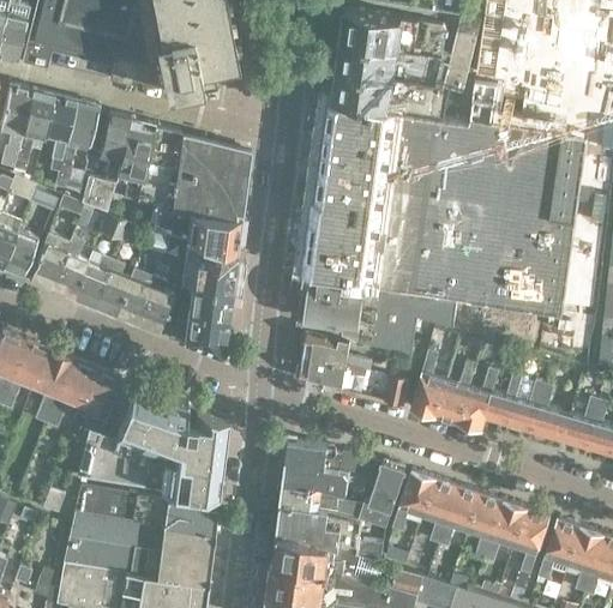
[(10,0),(0,40),(0,58),(16,62),(29,8),(18,6),(19,0),(10,0)]
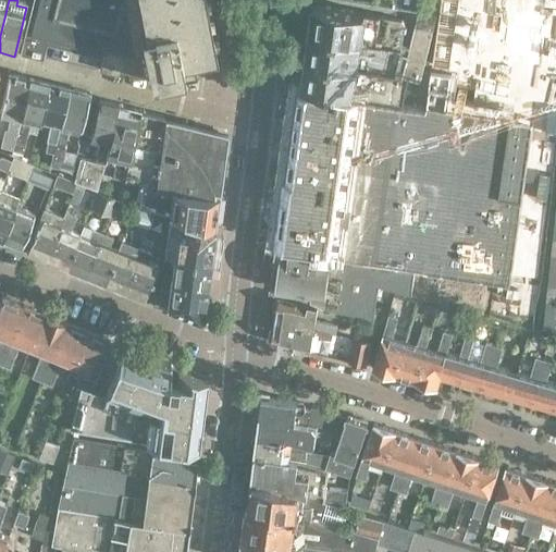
[(0,0),(0,36),(9,0),(0,0)]
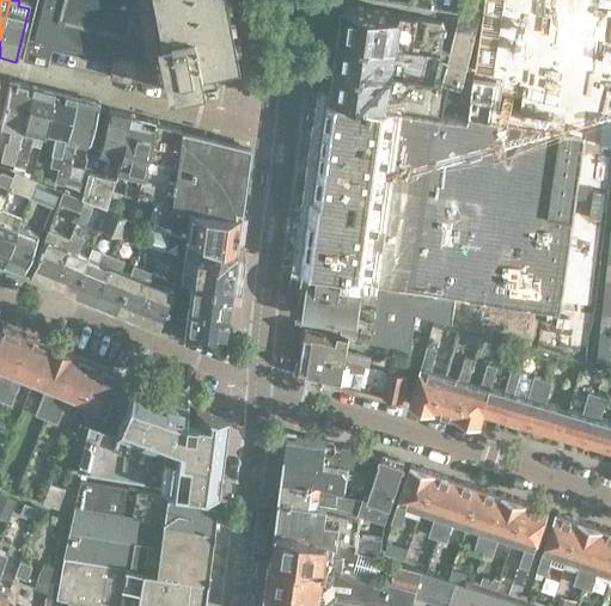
[(226,0),(38,0),(23,63),(48,69),(52,53),(114,68),(111,80),(132,85),(133,81),(170,90),(170,91),(170,96),(182,99),(218,92),(213,68),(239,63),(226,0)]
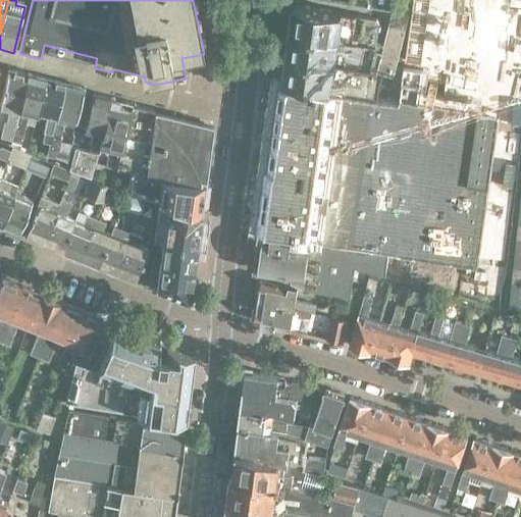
[(290,90),(272,235),(507,261),(520,151),(520,0),(413,0),(399,105),(290,90)]
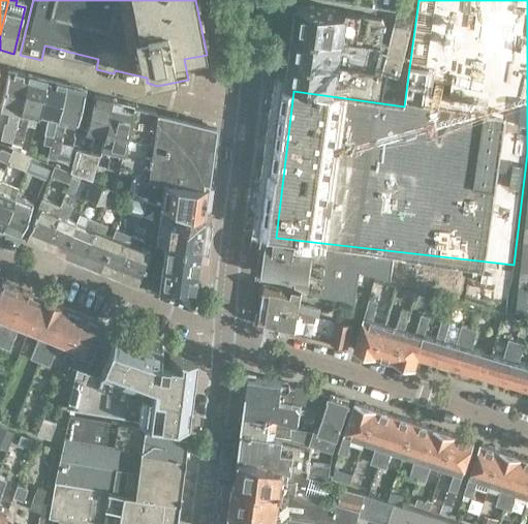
[(319,0),(376,9),(377,0),(319,0)]
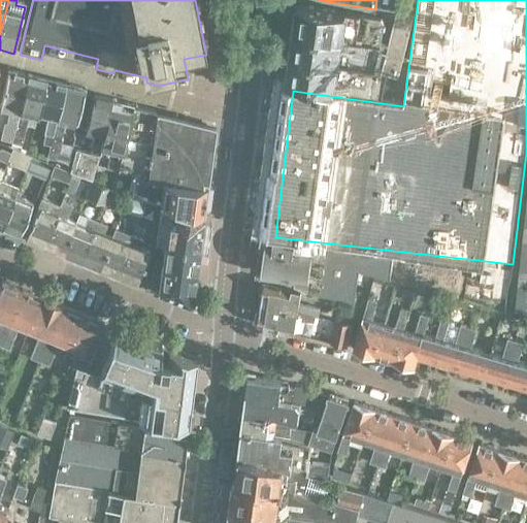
[(299,9),(296,33),(348,42),(382,48),(386,28),(383,23),(360,19),(299,9)]
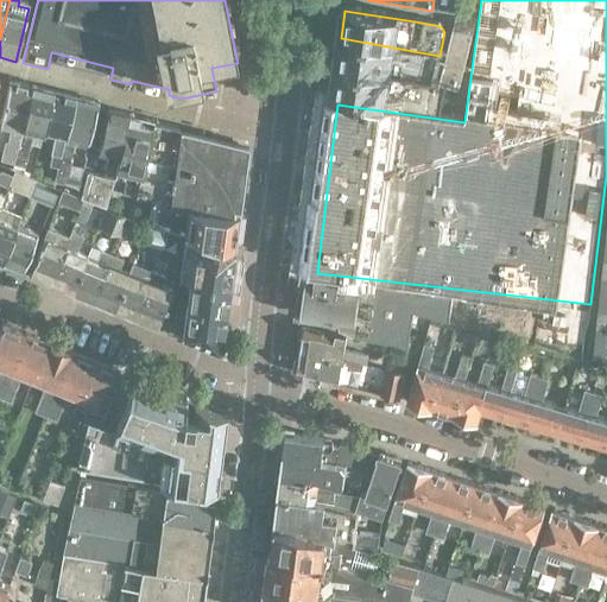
[(459,17),(453,39),(472,43),(475,20),(465,19),(459,17)]
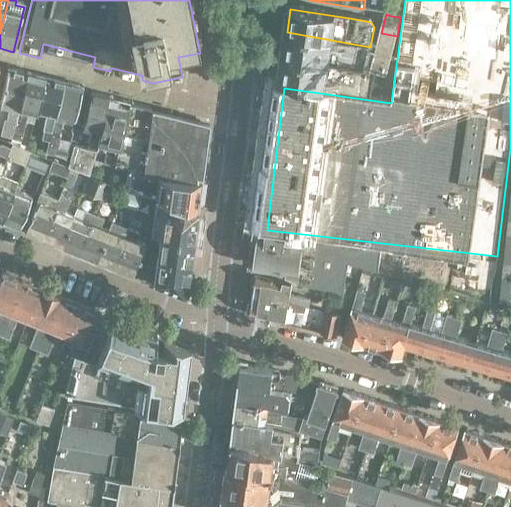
[(287,32),(284,57),(364,71),(366,71),(370,47),(337,41),(287,32)]
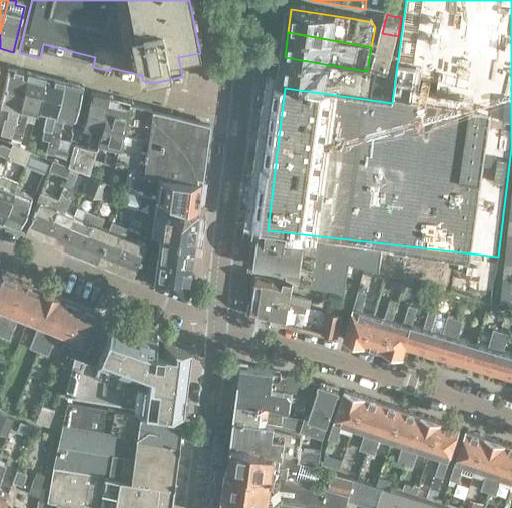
[(382,33),(376,58),(393,62),(398,36),(382,33)]
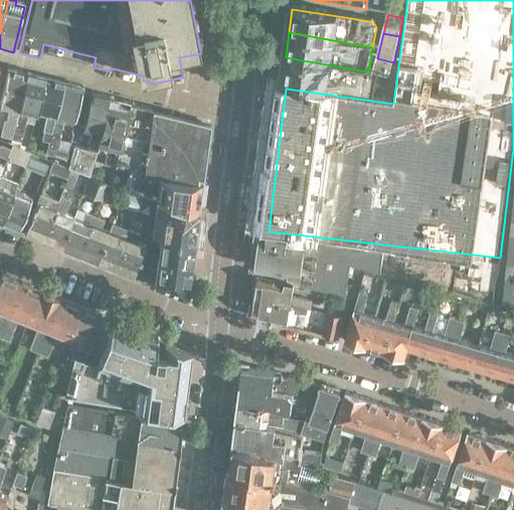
[(286,57),(282,83),(371,97),(375,74),(375,72),(373,72),(368,71),(366,71),(286,57)]
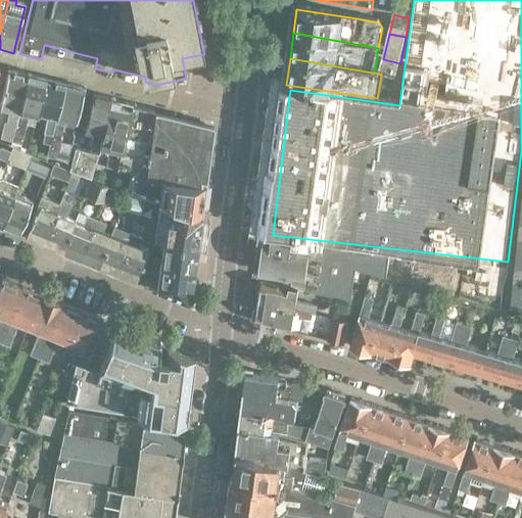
[(379,74),(381,74),(381,76),(397,79),(400,63),(383,59),(379,74)]
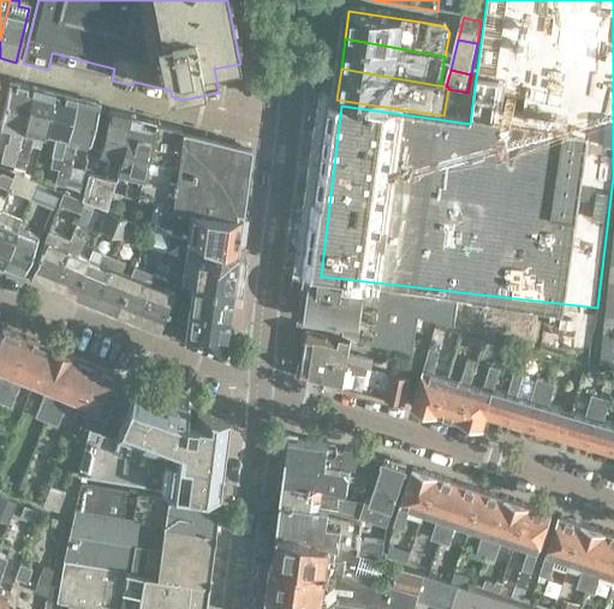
[(6,148),(5,155),(3,167),(13,169),(33,91),(10,87),(0,126),(13,130),(10,144),(9,148),(6,148)]
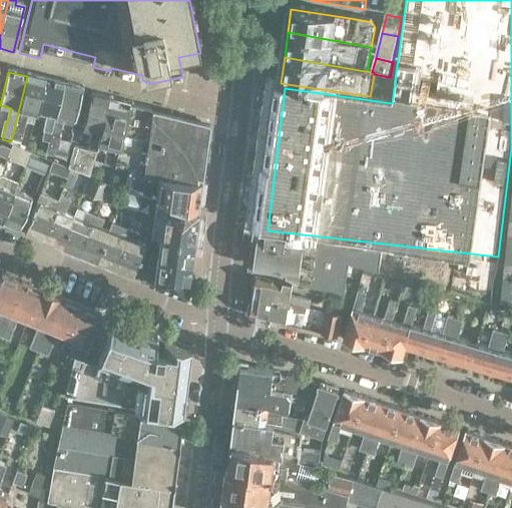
[(27,76),(11,141),(22,143),(27,124),(34,126),(37,115),(46,81),(27,76)]
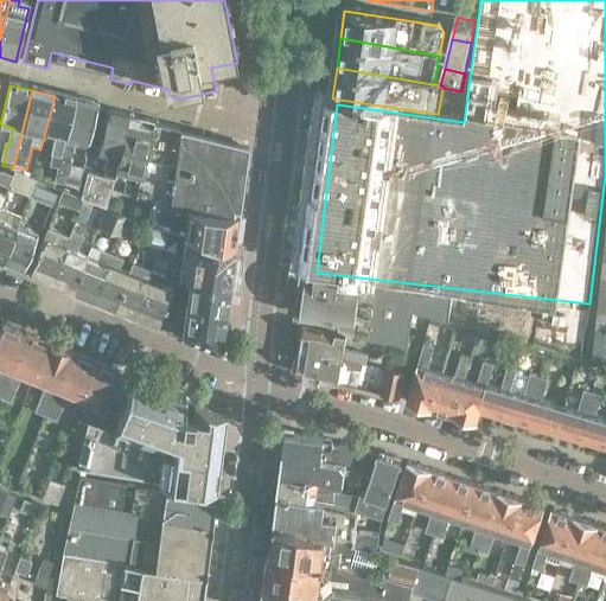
[(55,96),(44,136),(56,140),(52,154),(52,158),(50,170),(58,172),(75,101),(55,96)]
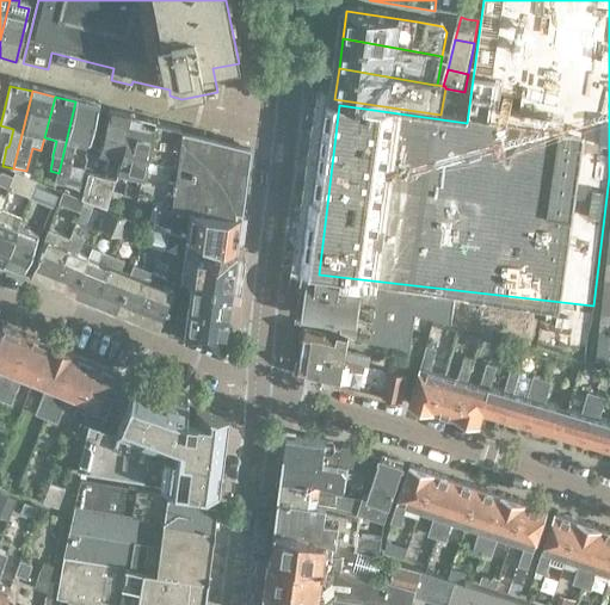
[(59,173),(56,184),(55,185),(80,193),(82,184),(69,180),(73,168),(72,164),(73,160),(75,146),(88,149),(99,106),(75,102),(59,173)]
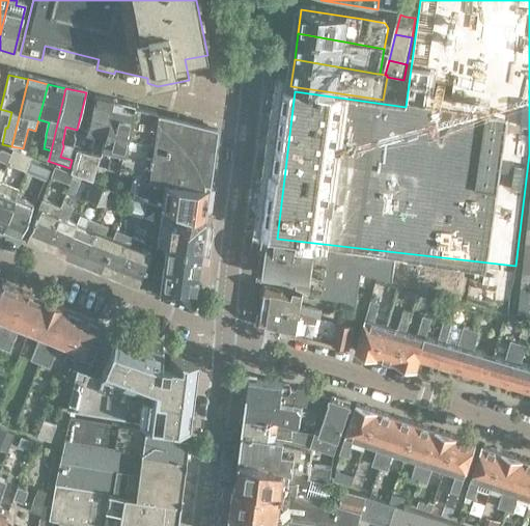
[(113,103),(95,99),(86,136),(95,138),(90,156),(100,158),(113,103)]
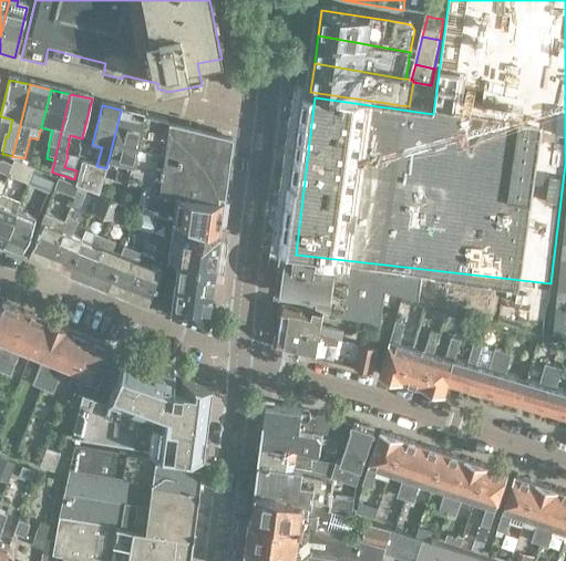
[(104,179),(127,185),(144,117),(144,115),(121,110),(106,168),(106,170),(104,179)]
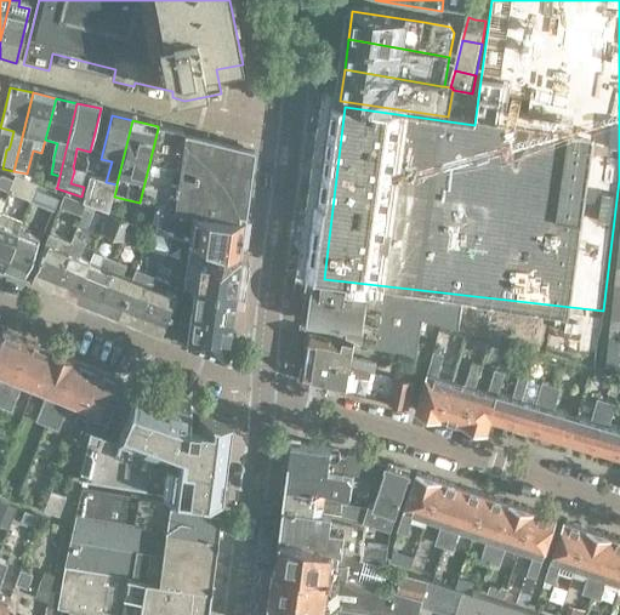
[(169,211),(175,212),(240,222),(250,152),(158,129),(140,203),(159,206),(170,208),(169,211)]
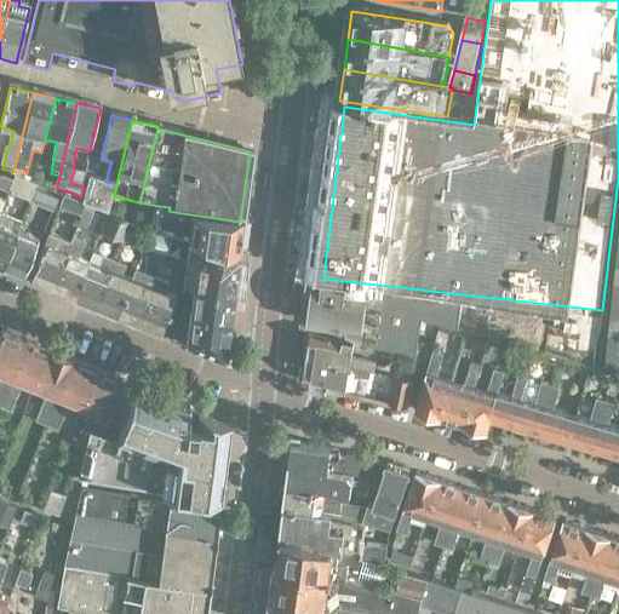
[(12,183),(7,195),(29,204),(34,193),(36,187),(15,178),(13,183),(12,183)]
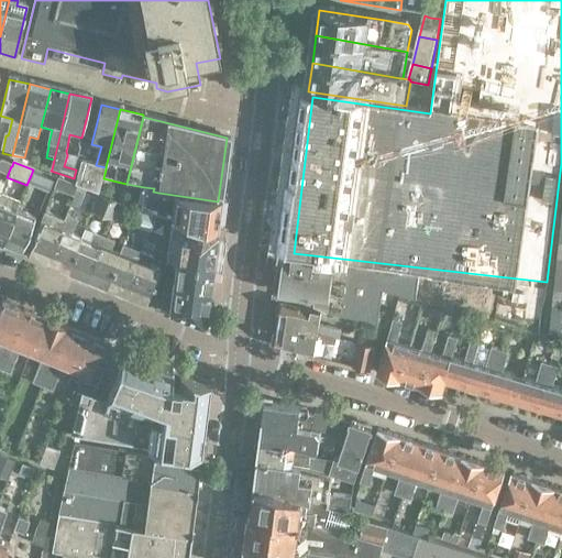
[(0,174),(7,177),(11,166),(2,163),(0,163),(0,174)]
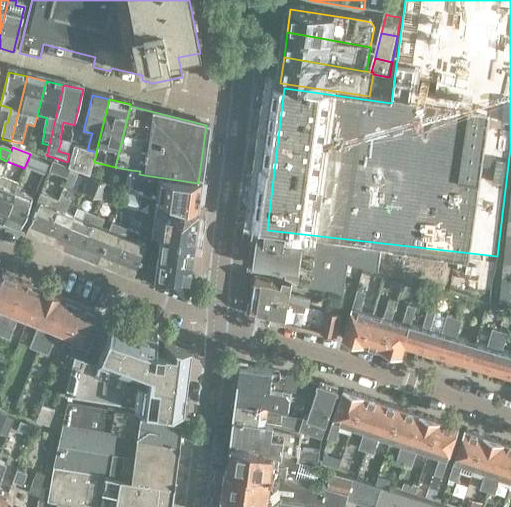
[(75,148),(69,170),(90,178),(94,162),(96,154),(75,148)]
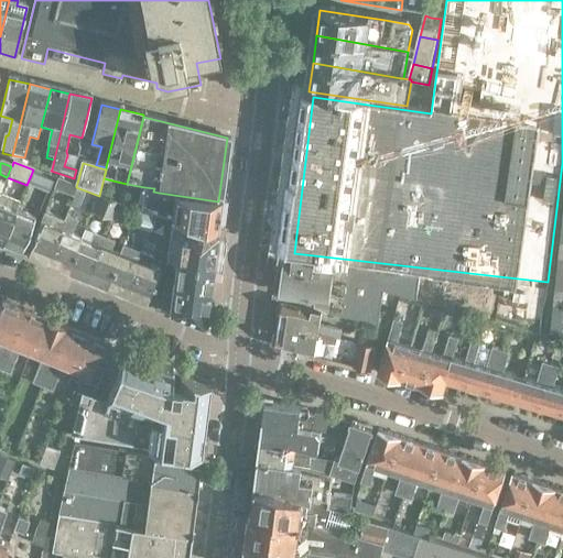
[(31,175),(26,185),(50,194),(52,188),(50,182),(45,181),(31,175)]
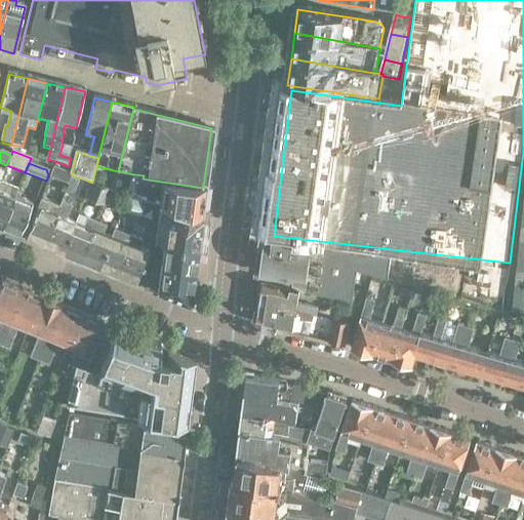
[(50,178),(69,186),(73,175),(54,168),(50,178)]
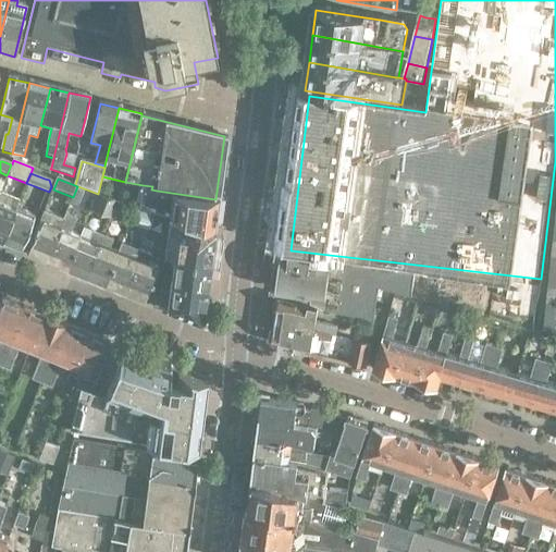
[(152,186),(143,185),(139,208),(170,218),(176,220),(178,220),(214,232),(220,200),(215,199),(157,191),(151,189),(152,186)]
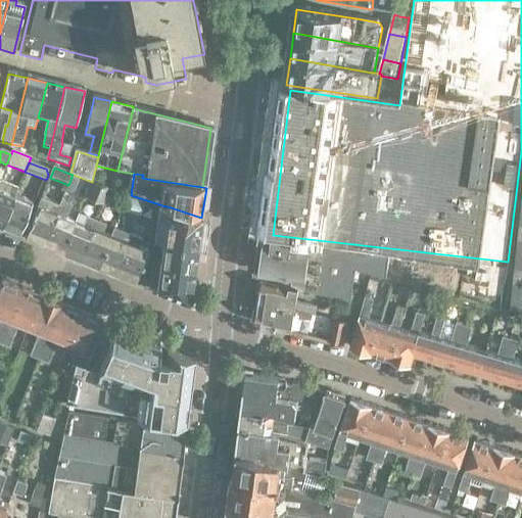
[(73,175),(68,185),(65,193),(74,196),(81,178),(73,175)]
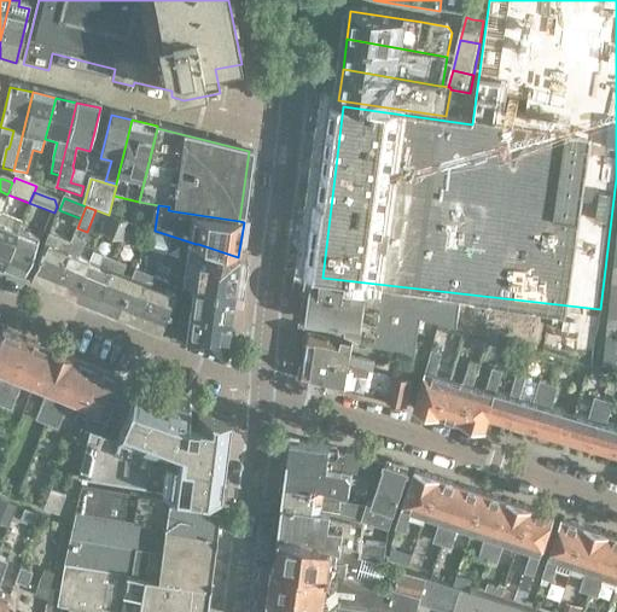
[(0,214),(0,270),(1,270),(19,227),(18,227),(21,222),(0,215),(0,214)]
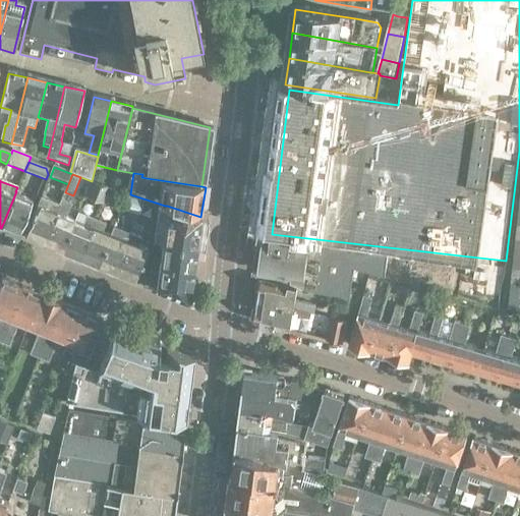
[(92,181),(85,195),(104,204),(108,193),(111,188),(92,181)]
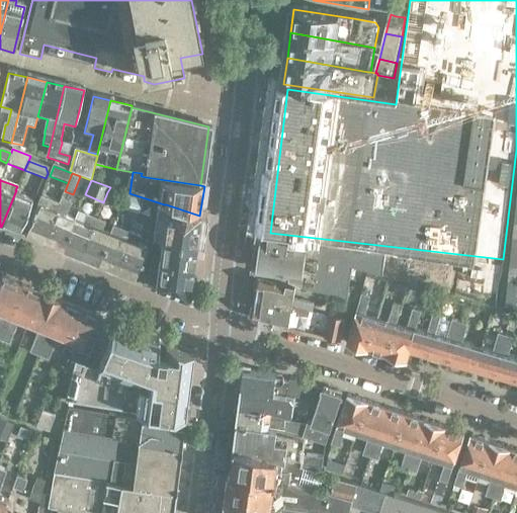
[(16,190),(1,227),(19,235),(31,203),(18,197),(20,192),(16,190)]
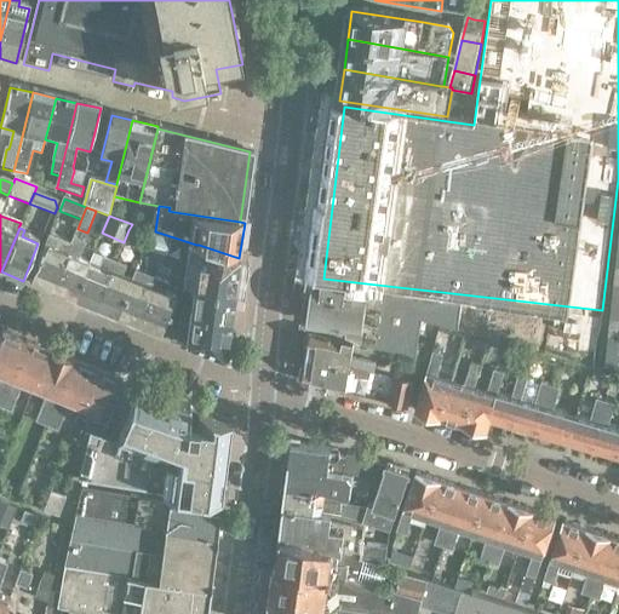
[(141,233),(129,230),(124,242),(136,247),(141,233)]
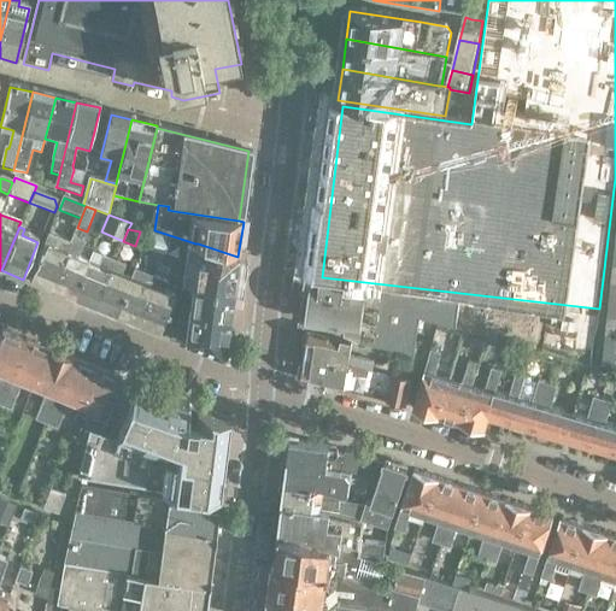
[(44,246),(29,282),(52,291),(70,244),(48,235),(44,246)]
